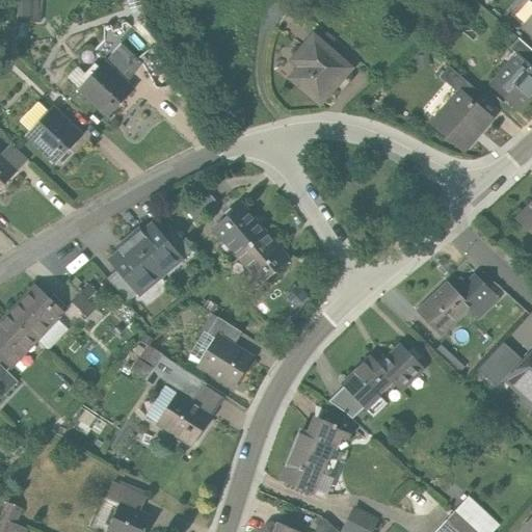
[(27,23),(28,1),(17,1),(16,23),(27,23)]
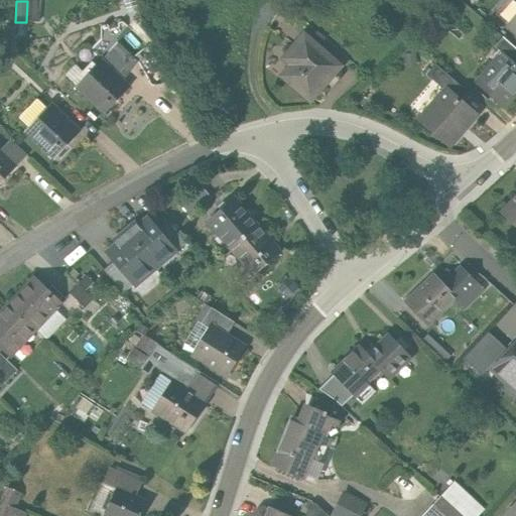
[(38,2),(27,1),(26,22),(37,23),(38,2)]
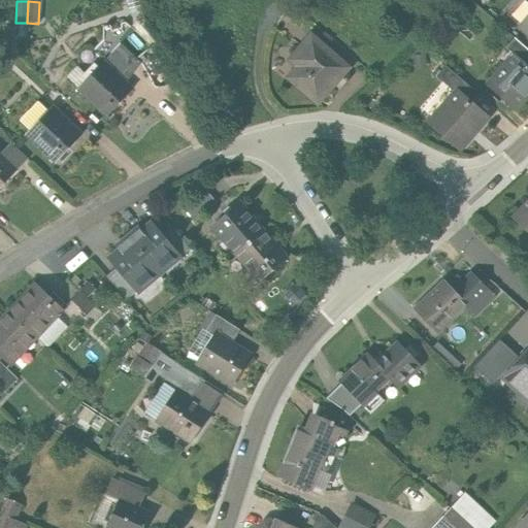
[(527,14),(517,28),(527,37),(527,14)]
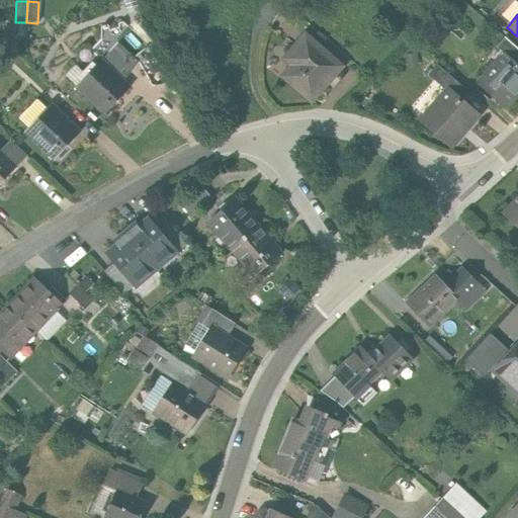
[(283,77),(311,101),(341,68),(305,36),(290,53),(298,60),(283,77)]
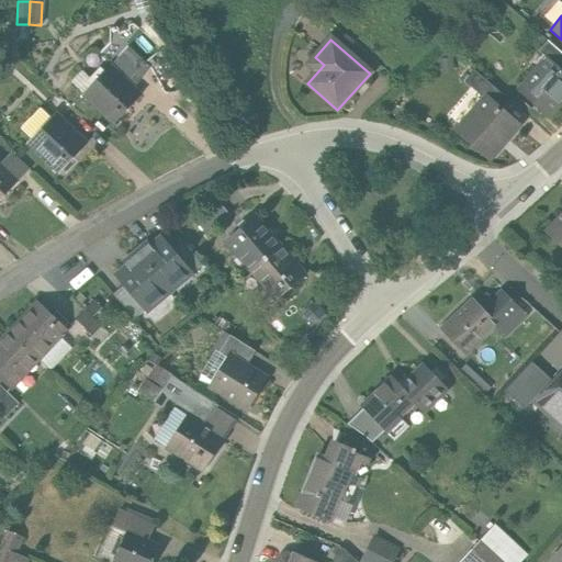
[(547,58),(561,70),(561,54),(548,42),(539,52),(547,58)]
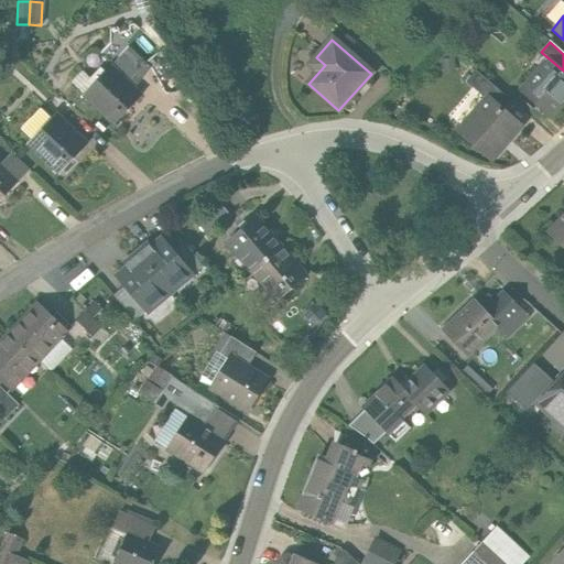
[(563,71),(549,58),(520,91),(551,118),(563,101),(563,71)]
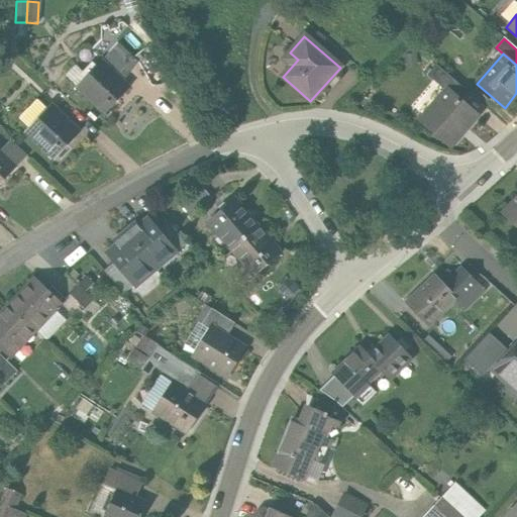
[(416,55),(405,56),(407,69),(417,68),(416,55)]
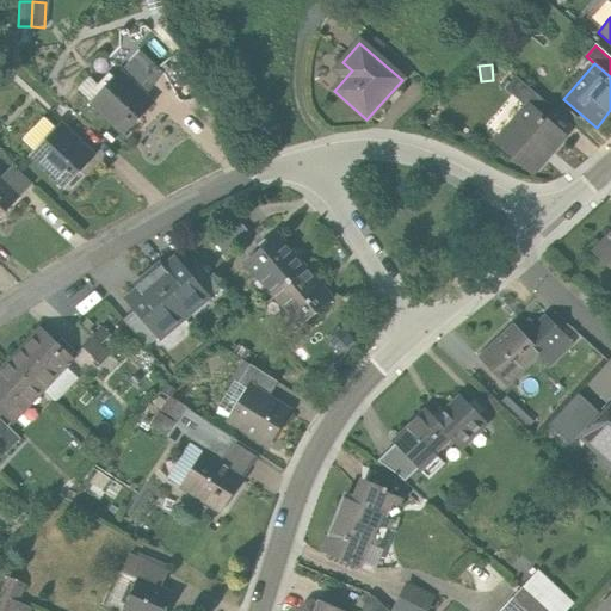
[(91,104),(124,135),(152,105),(118,73),(91,104)]
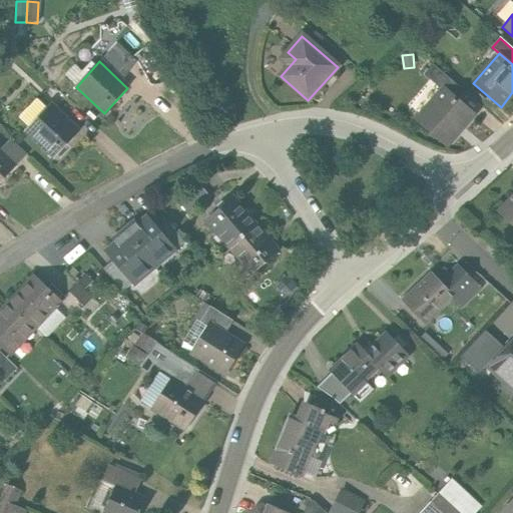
[(443,90),(455,99),(462,90),(432,64),(423,75),(442,91),(443,90)]
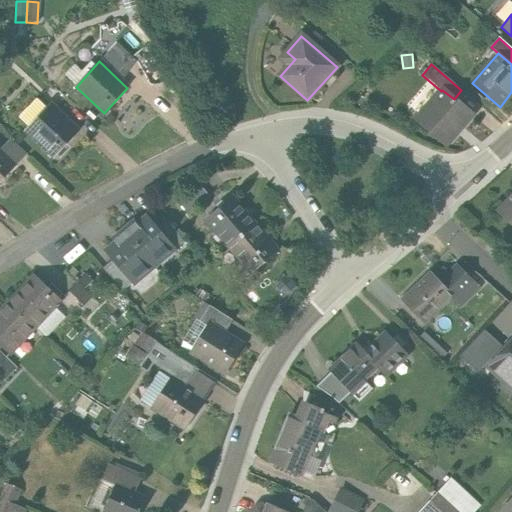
[(417,119),(446,145),(472,115),(454,99),(442,90),(441,91),(417,119)]
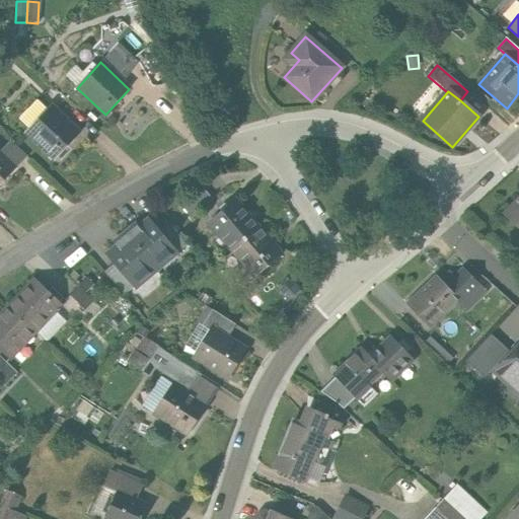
[(26,133),(54,159),(78,134),(50,107),(26,133)]
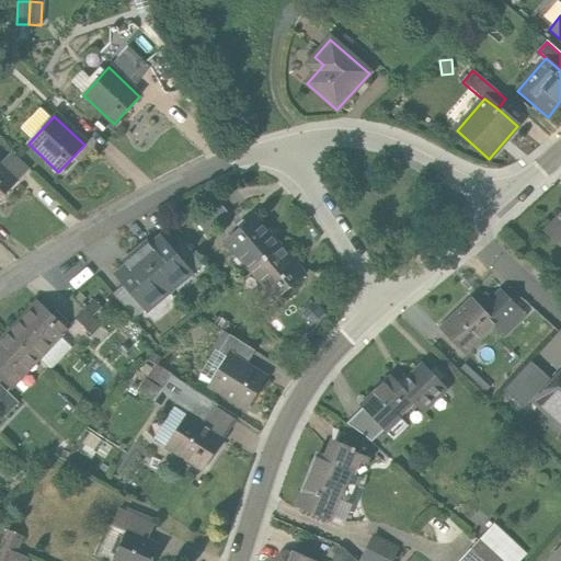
[(0,199),(18,182),(0,164),(0,199)]
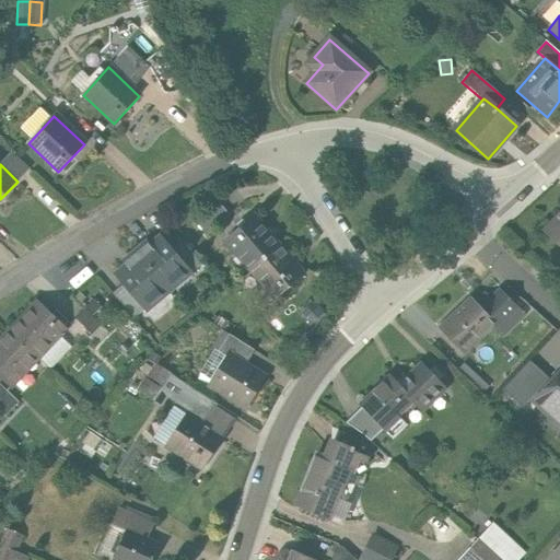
[(219,205),(197,223),(207,235),(229,217),(219,205)]
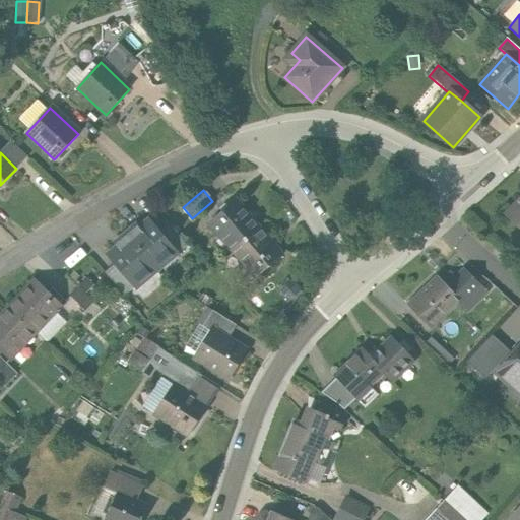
[(519,199),(505,215),(519,230),(519,199)]
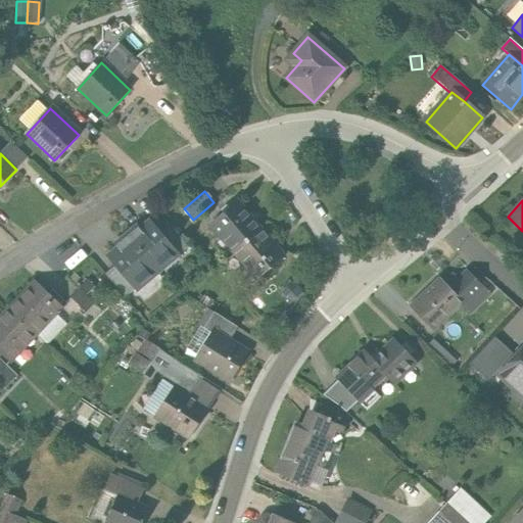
[(259,230),(237,202),(210,225),(234,252),(259,230)]
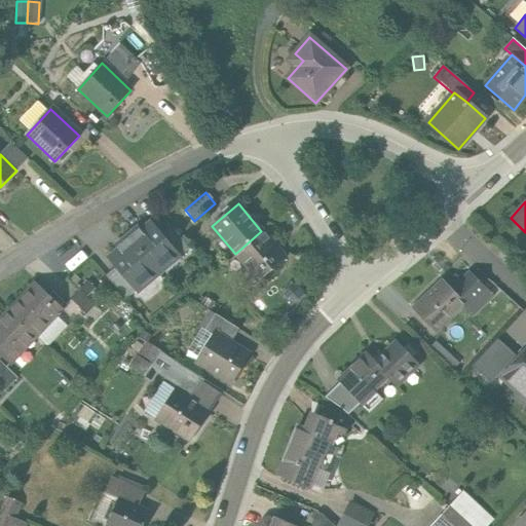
[(160,232),(151,222),(141,230),(138,227),(126,236),(158,274),(180,256),(160,232)]
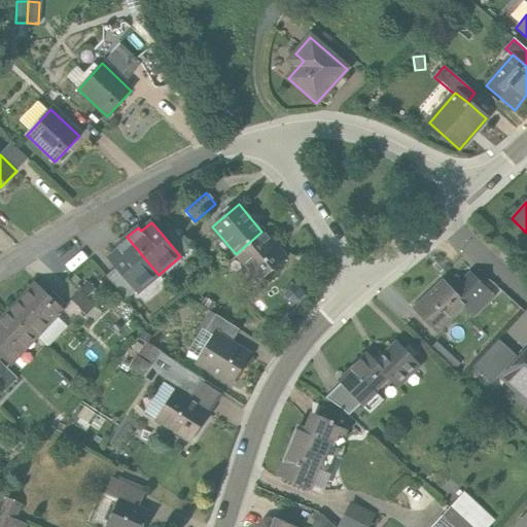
[(189,249),(170,225),(161,233),(180,256),(189,249)]
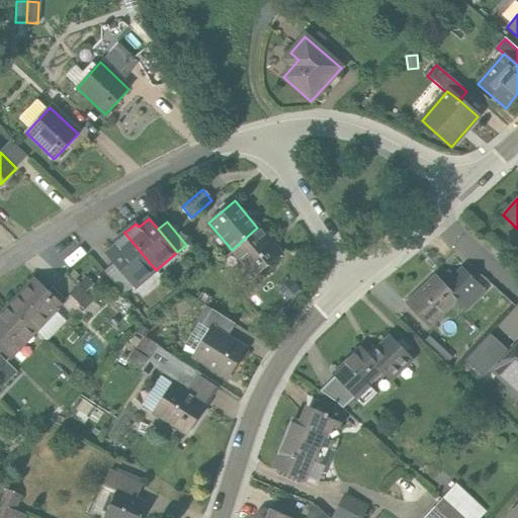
[(232,250),(254,277),(281,255),(257,228),(232,250)]
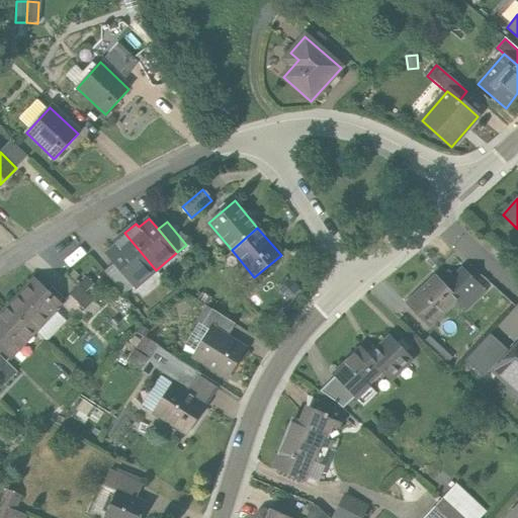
[(156,270),(124,233),(112,243),(115,246),(105,255),(113,264),(133,287),(135,288),(156,270)]
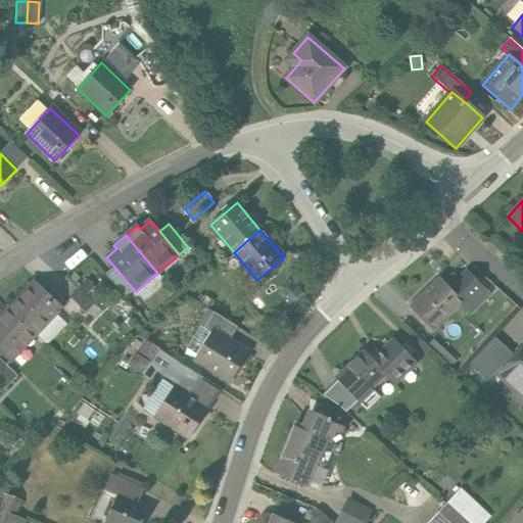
[(134,290),(114,267),(105,275),(125,297),(134,290)]
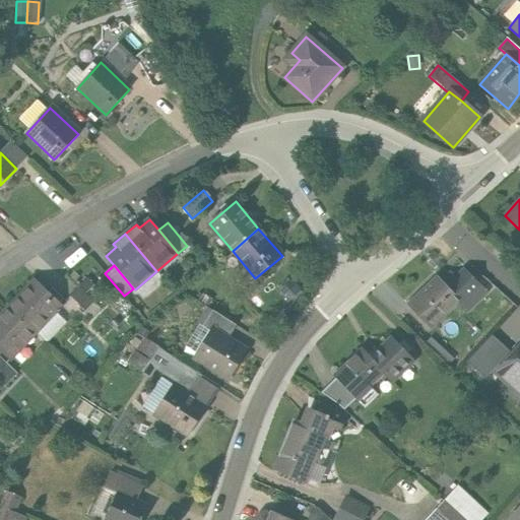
[(409,305),(432,328),(459,303),(462,306),(479,288),(464,271),(446,288),(437,278),(409,305)]
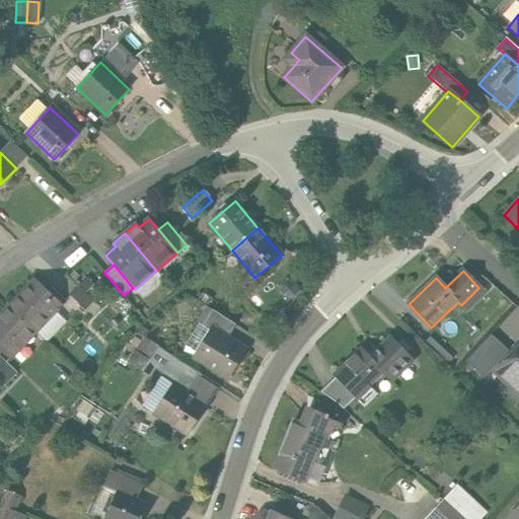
[(61,304),(35,280),(9,308),(35,332),(61,304)]
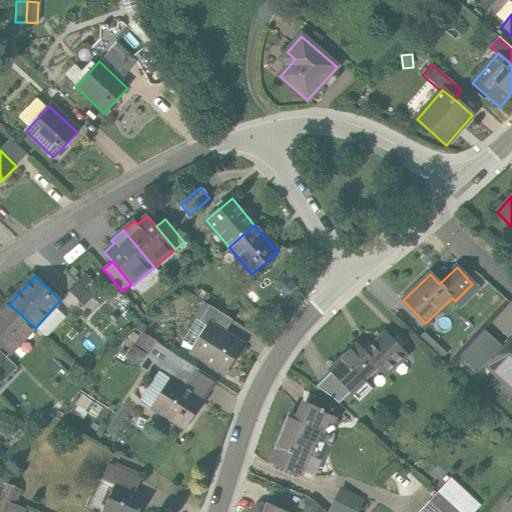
[(84,306),(92,298),(77,283),(69,291),(84,306)]
